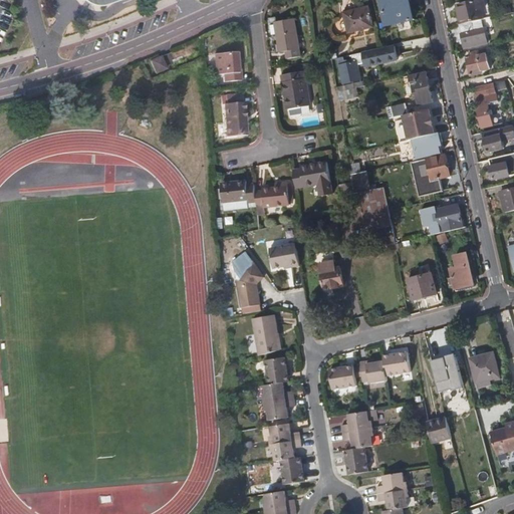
[(416,19),(411,0),(380,0),(387,25),(416,19)]
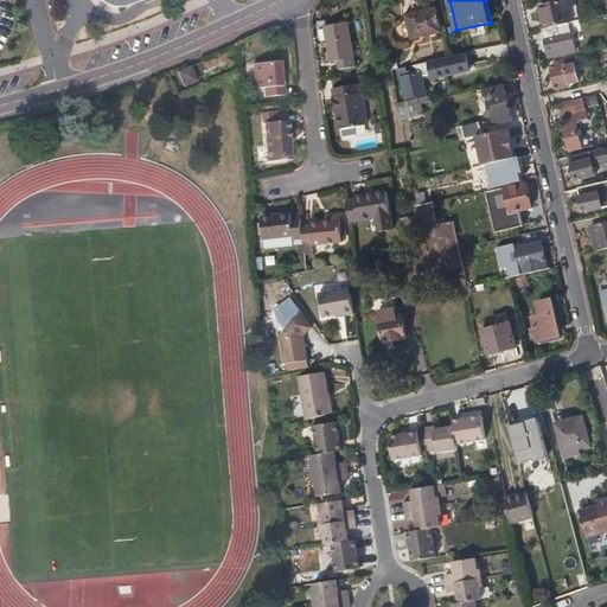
[(547,29),(569,24),(572,23),(576,21),(574,13),(577,12),(574,0),(568,0),(567,0),(541,7),(547,29)]
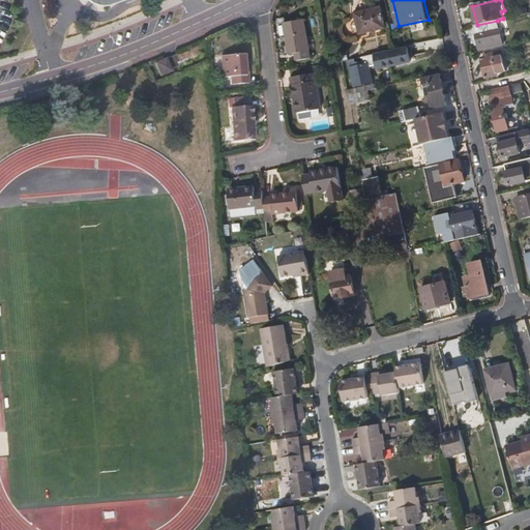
[(384,27),(380,8),(356,13),(360,32),(384,27)]
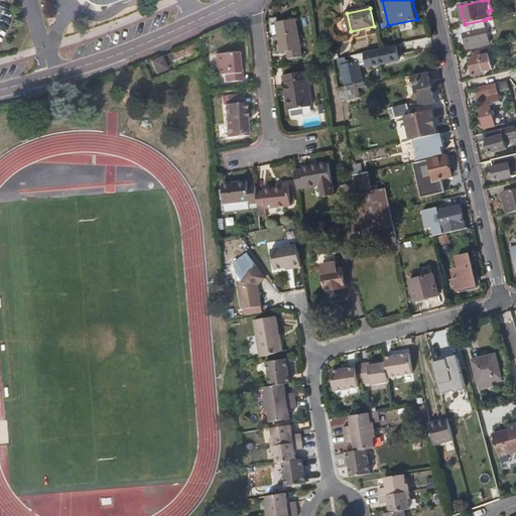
[(302,57),(296,19),(277,22),(282,53),(287,52),(288,59),(302,57)]
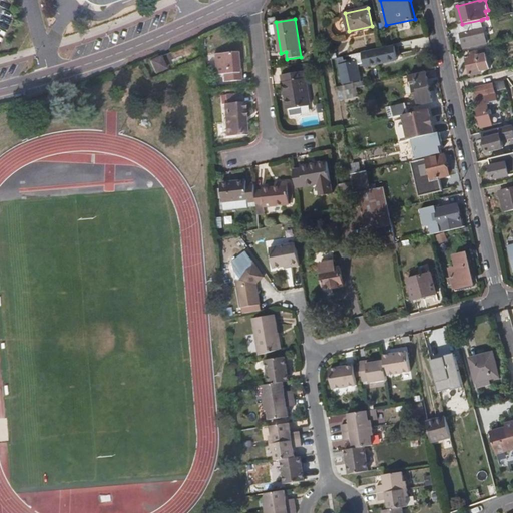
[(487,43),(481,20),(462,24),(459,25),(464,49),(487,43)]
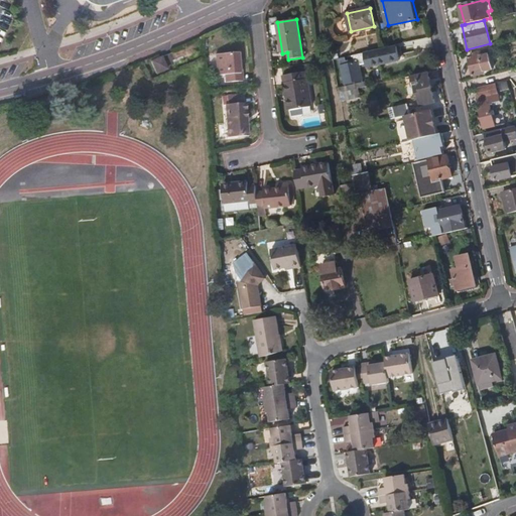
[(398,61),(395,47),(354,55),(339,58),(345,85),(363,81),(360,66),(365,65),(366,67),(371,66),(371,68),(398,61)]
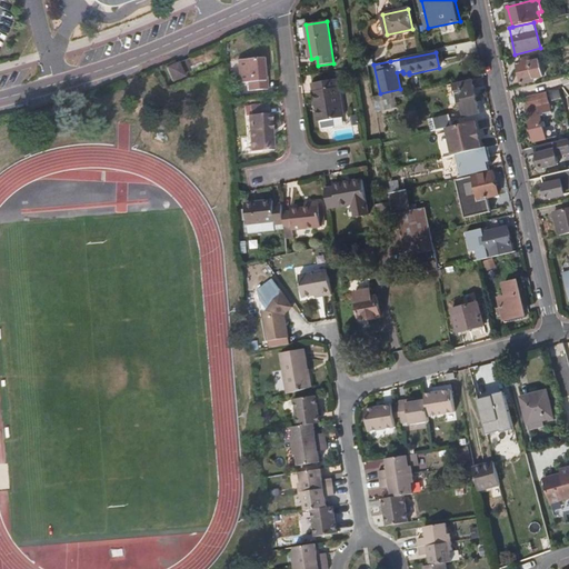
[(543,76),(538,53),(530,55),(527,60),(523,61),(517,63),(521,83),(535,80),(533,78),(543,76)]
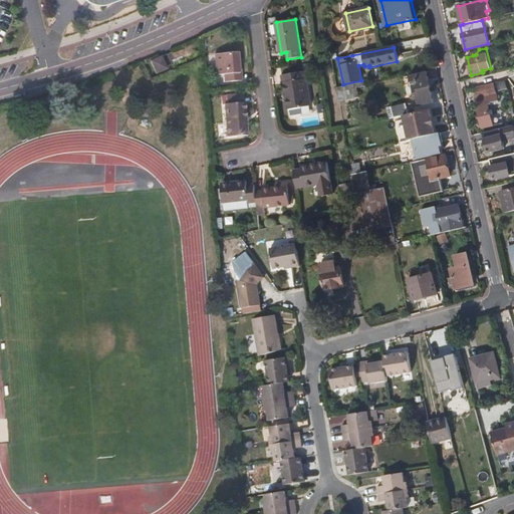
[(352,55),(351,49),(331,54),(332,59),(337,58),(352,55)]
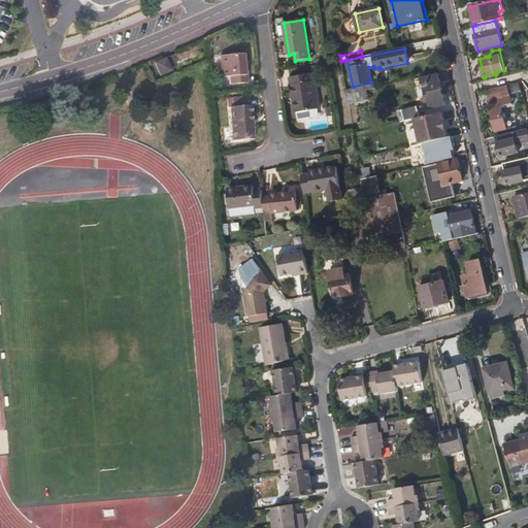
[(245,75),(243,55),(221,57),(222,77),(230,77),(230,85),(248,83),(248,75),(245,75)]
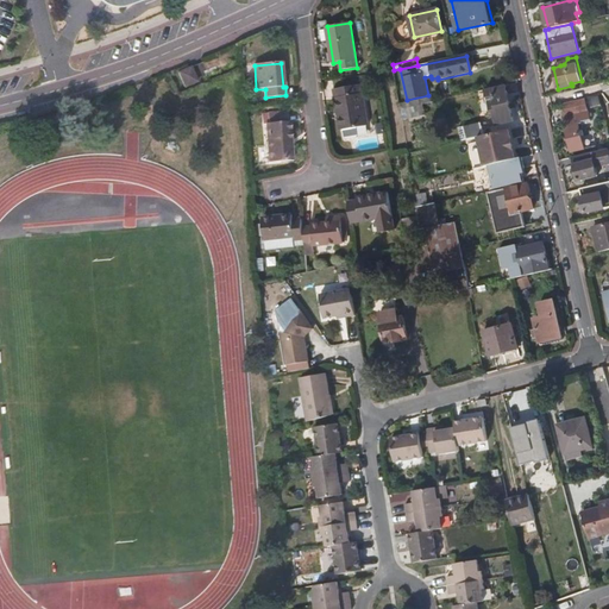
[(194,82),(188,69),(176,75),(181,88),(194,82)]
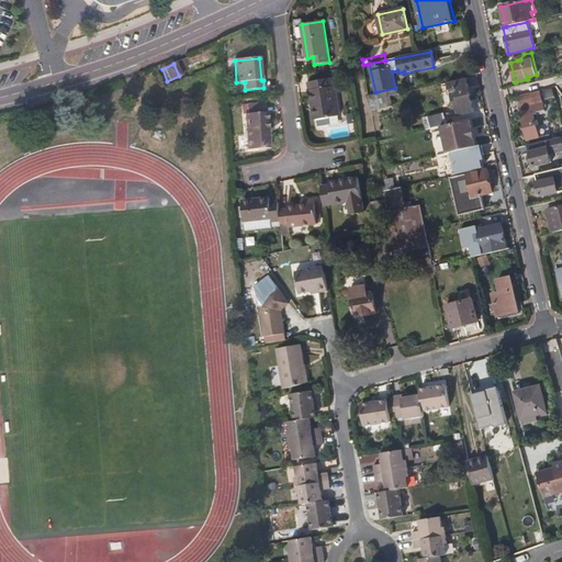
[(467,75),(465,67),(451,70),(453,78),(467,75)]
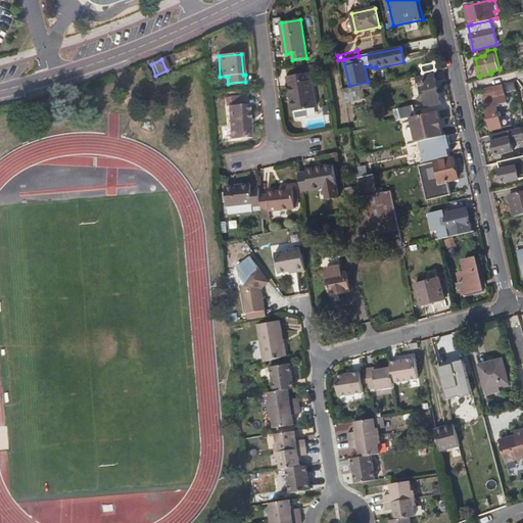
[(317,107),(312,73),(287,77),(290,98),(294,98),(296,110),(307,109),(317,107)]
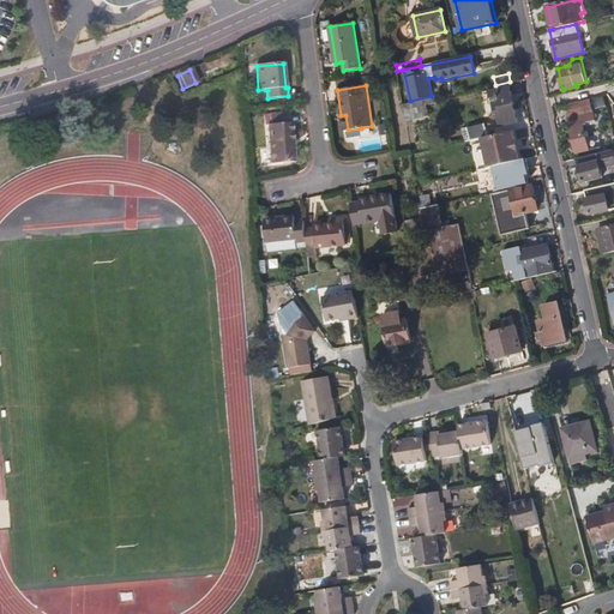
[(519,122),(510,85),(489,90),(493,106),(497,104),(498,110),(495,110),(497,115),(499,115),(501,126),(519,122)]
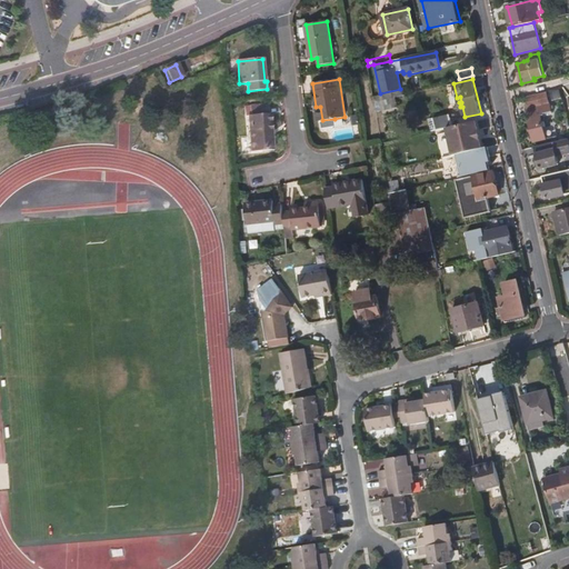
[(373,97),(375,102),(397,97),(409,95),(408,89),(373,97)]
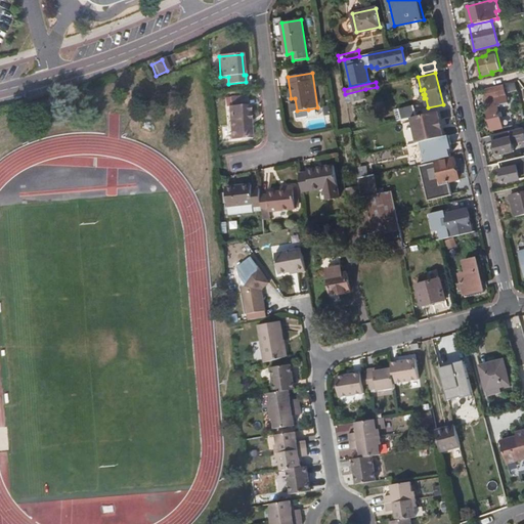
[(365,89),(345,94),(349,119),(365,115),(363,105),(359,106),(358,100),(366,98),(365,89)]
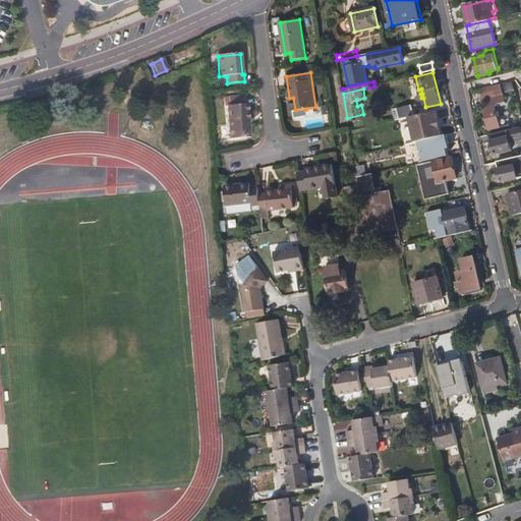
[(505,101),(504,96),(483,100),(490,129),(500,127),(496,105),(498,105),(498,103),(505,101)]
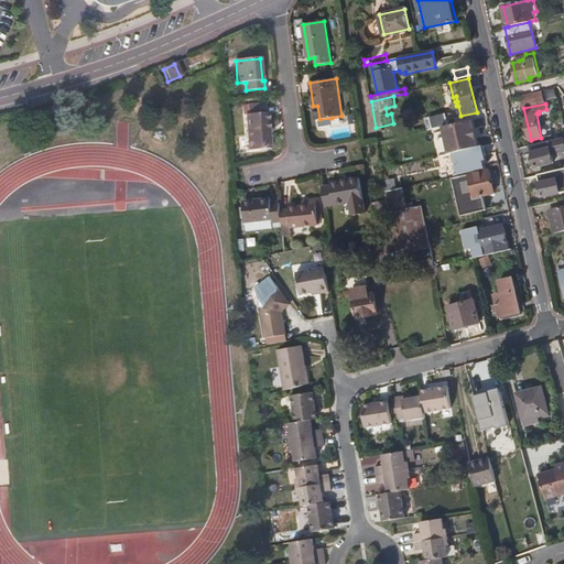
[(267,112),(267,105),(249,106),(250,114),(247,115),(249,150),(271,149),(269,112),(267,112)]
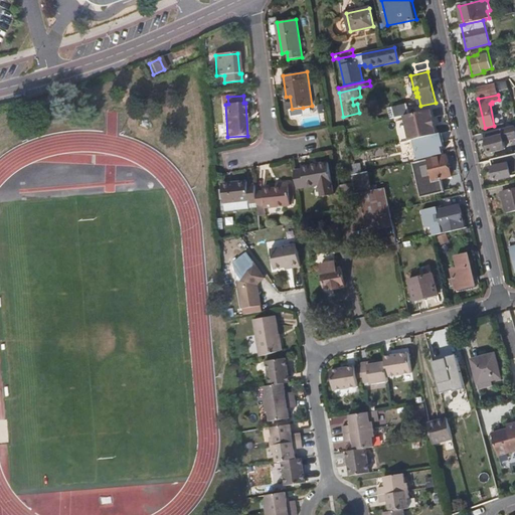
[(396,118),(402,117),(409,115),(406,105),(393,107),(396,118)]
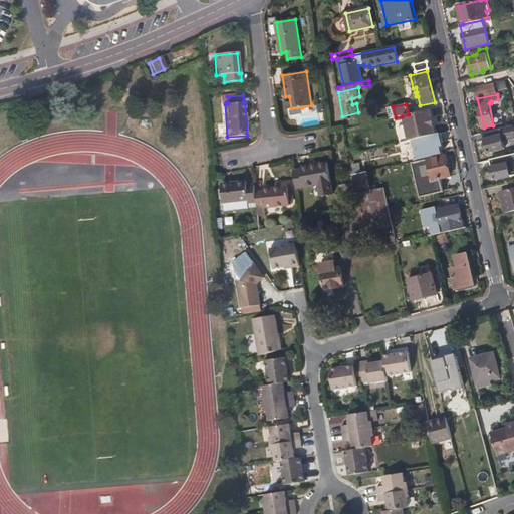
[(303,114),(302,107),(291,108),(293,116),(303,114)]
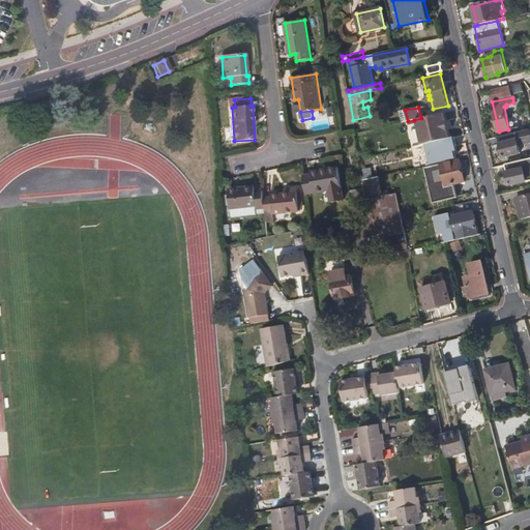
[(422,118),(421,118),(414,120),(415,126),(424,124),(428,139),(453,133),(449,114),(423,120),(422,118)]
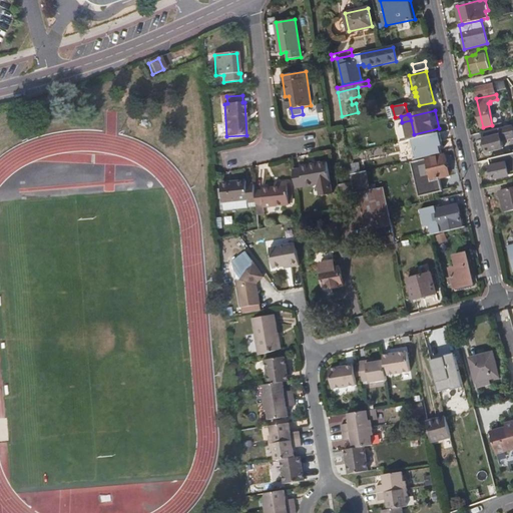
[(502,124),(499,112),(491,114),(493,126),(502,124)]
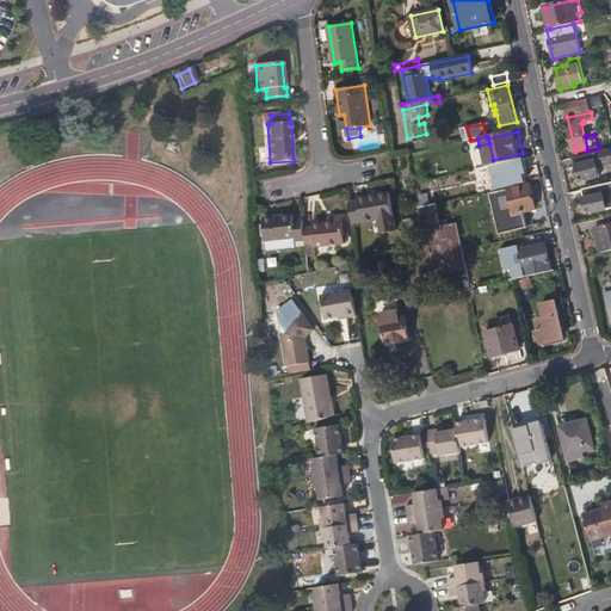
[(602,176),(596,153),(576,158),(581,180),(602,176)]
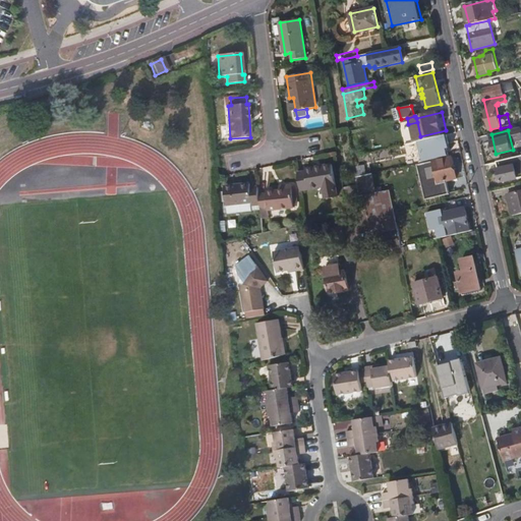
[(418,141),(422,162),(449,156),(447,146),(450,145),(448,135),(418,141)]
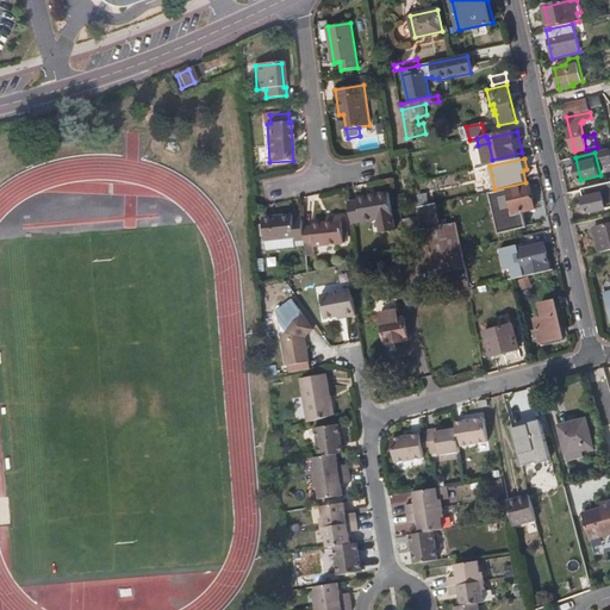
[(609,207),(609,181),(582,188),(587,213),(609,207)]
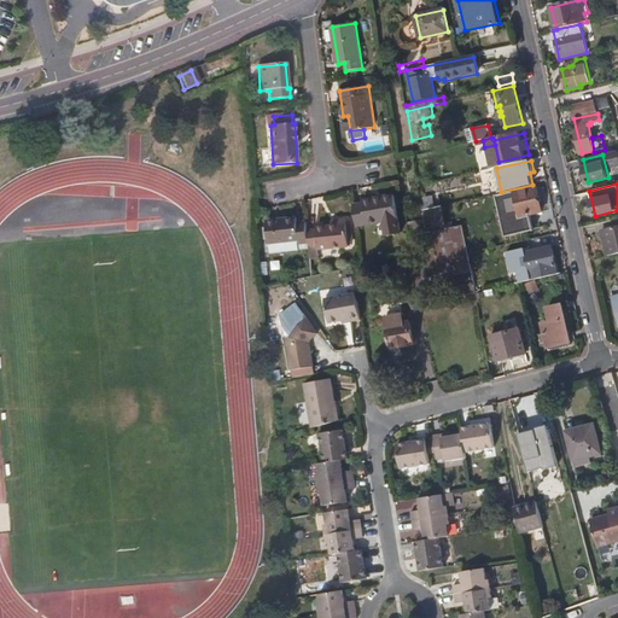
[(536,185),(532,185),(501,192),(505,203),(508,207),(514,217),(542,211),(536,185)]
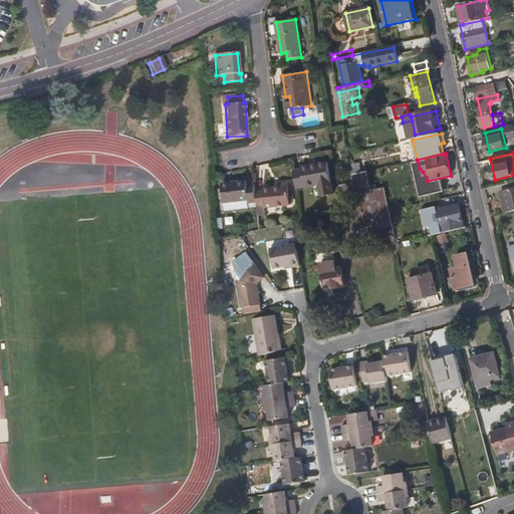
[(332,193),(326,163),(302,167),(303,169),(294,170),(297,188),(318,185),(320,196),(332,193)]
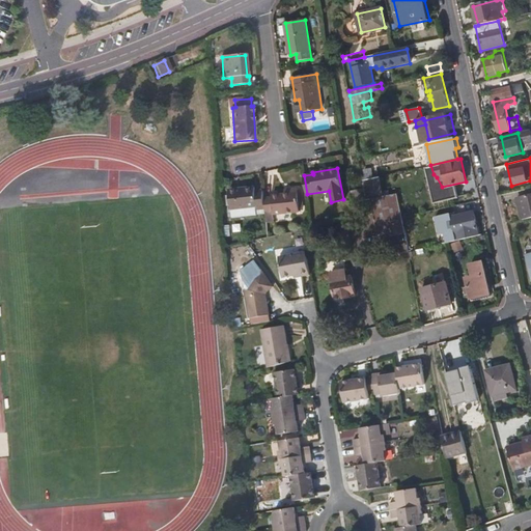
[(365,188),(367,199),(371,199),(394,194),(393,188),(383,190),(380,176),(363,179),(365,188)]
